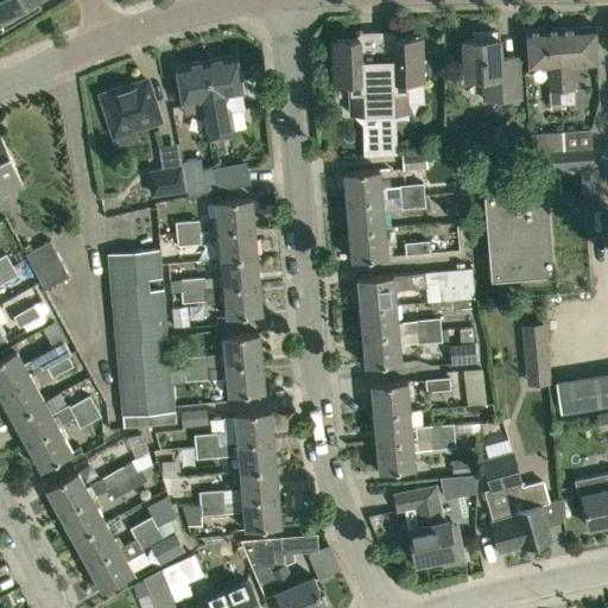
[(0,0),(0,31),(40,8),(36,0),(0,0)]
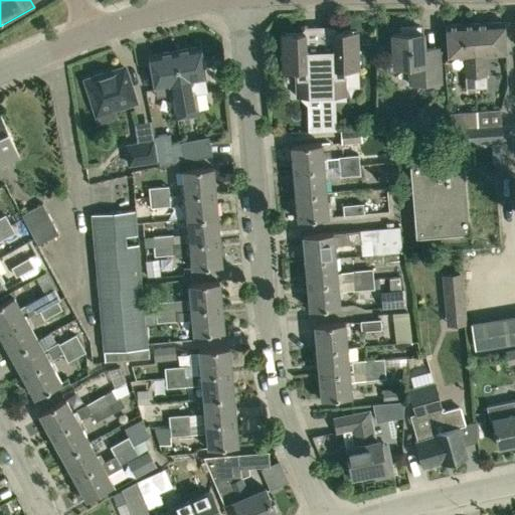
[(485,55),(506,54),(504,22),(473,23),(475,75),(476,88),(487,88),(485,55)]
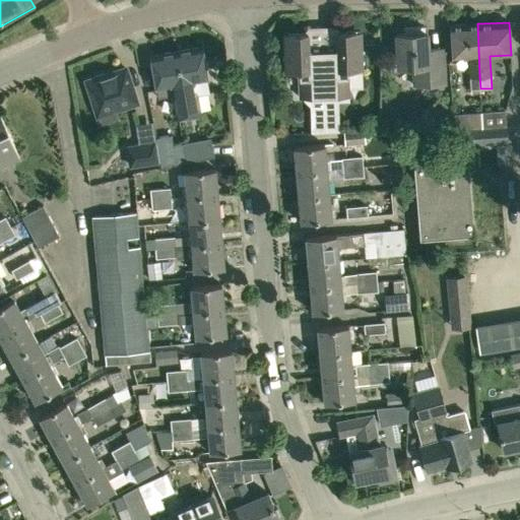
[(469,57),(470,89),(480,88),(479,76),(477,23),(452,24),(453,58),(469,57)]
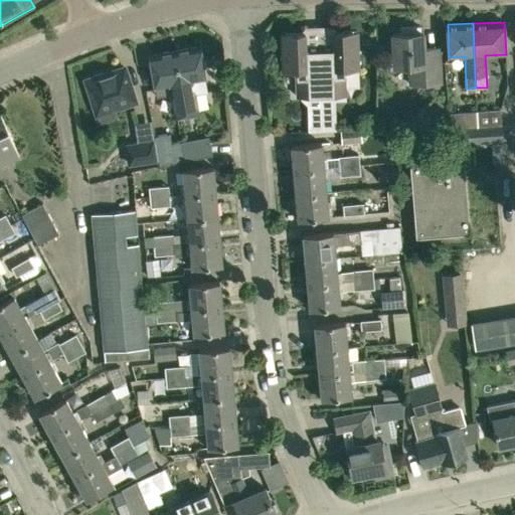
[(333,47),(319,47),(321,96),(346,95),(346,88),(357,87),(356,68),(357,68),(356,31),(332,32),(333,47)]
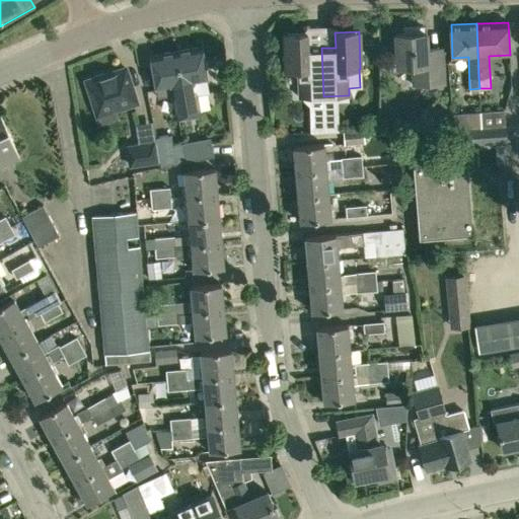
[(426,32),(395,34),(397,68),(413,67),(414,85),(443,84),(440,47),(427,48),(426,32)]
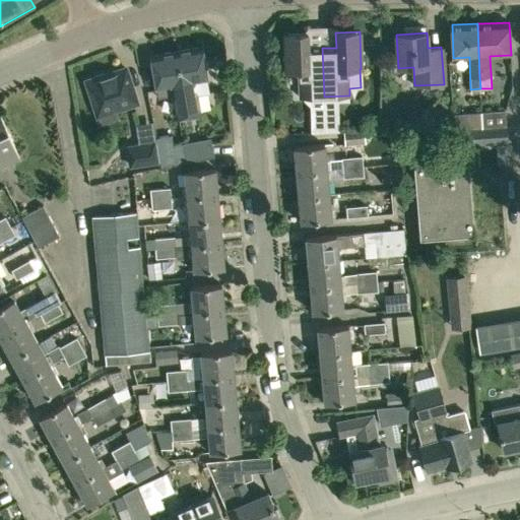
[(310,49),(309,34),(284,35),(285,71),(289,71),(299,78),(300,98),(324,96),(322,48),(310,49)]
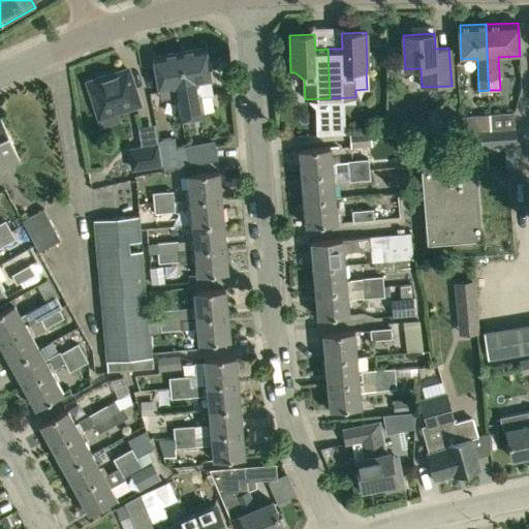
[(177,104),(180,120),(201,116),(198,98),(213,96),(211,83),(206,48),(179,53),(186,97),(183,97),(183,102),(177,103),(177,104)]
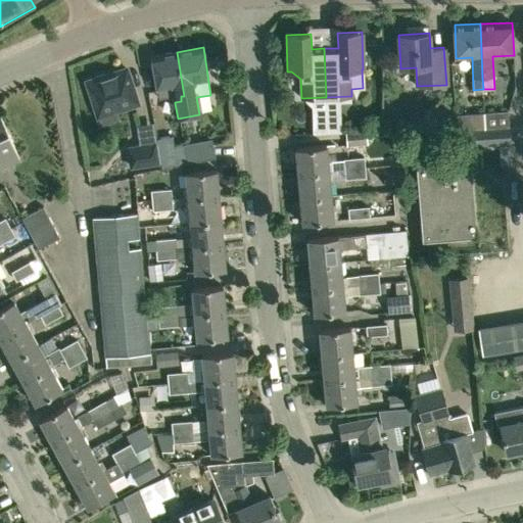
[(184,96),(177,52),(151,56),(157,91),(159,99),(174,96),(175,102),(181,101),(181,96),(184,96)]
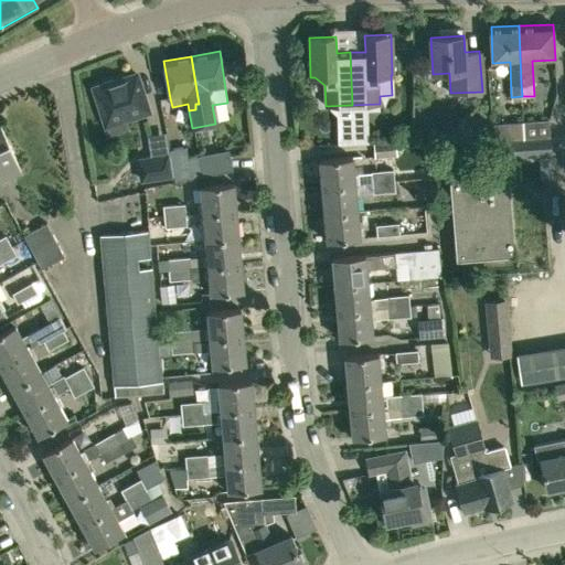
[(100,86),(94,88),(106,126),(148,113),(136,74),(115,82),(113,80),(102,84),(100,86)]
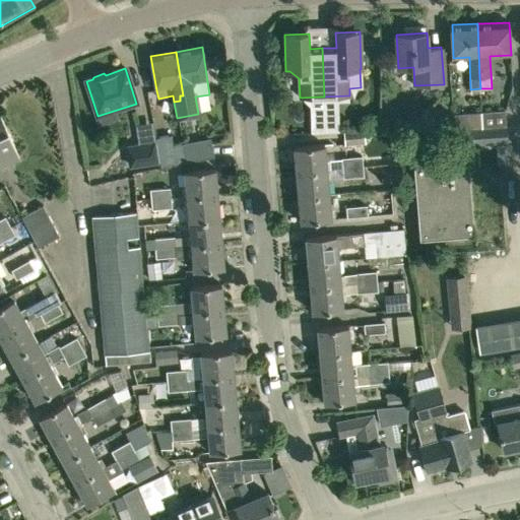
[(482,144),(481,116),(480,116),(479,112),(454,114),(455,145),(482,144)]
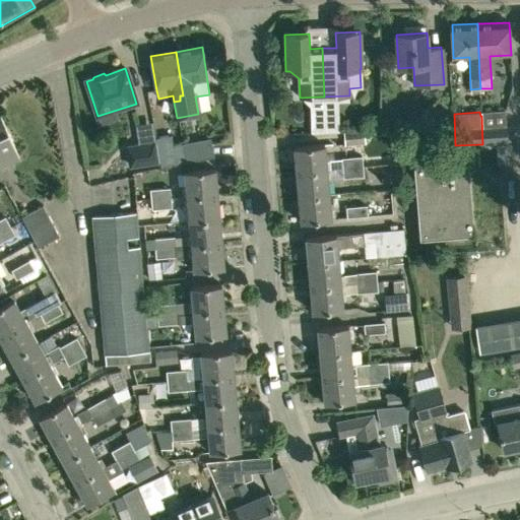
[(506,124),(504,125),(503,114),(481,116),(482,144),(508,143),(506,124)]
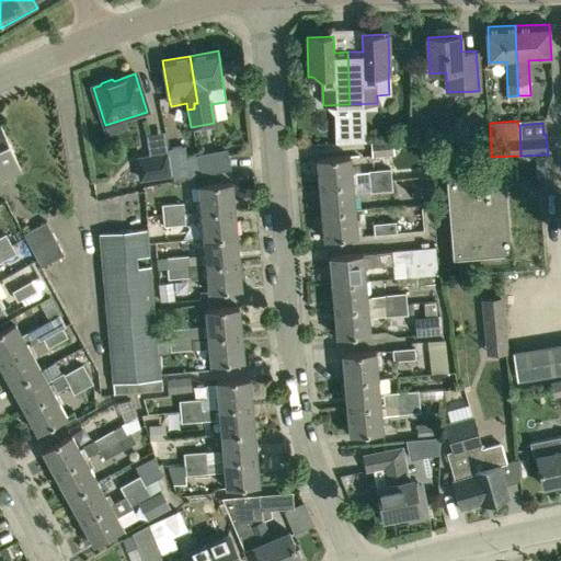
[(1,125),(0,125),(0,179),(21,170),(1,125)]
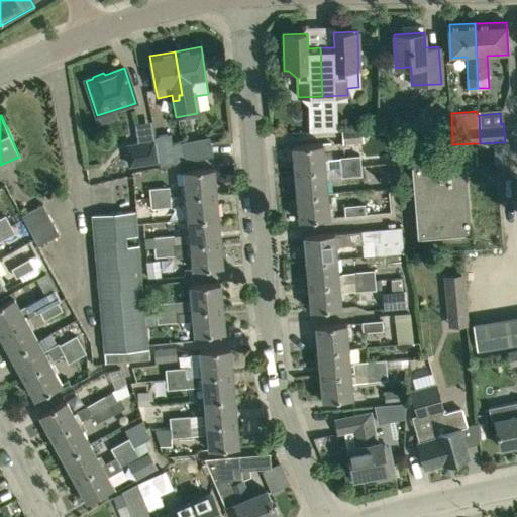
[(322,123),(323,131),(336,131),(336,123),(322,123)]
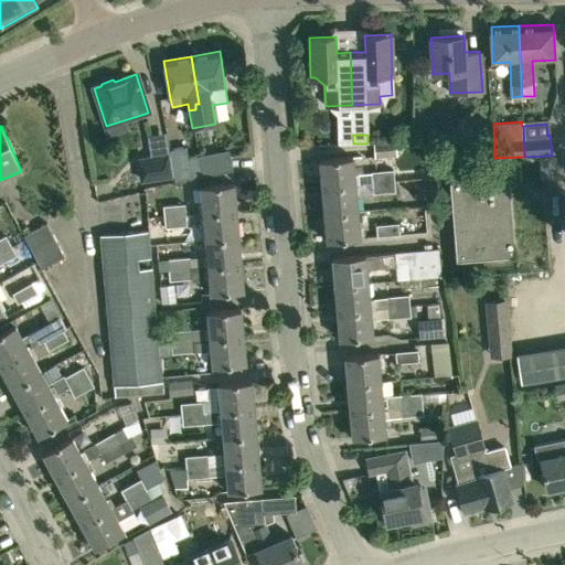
[(395,141),(373,142),(374,158),(396,156),(395,141)]
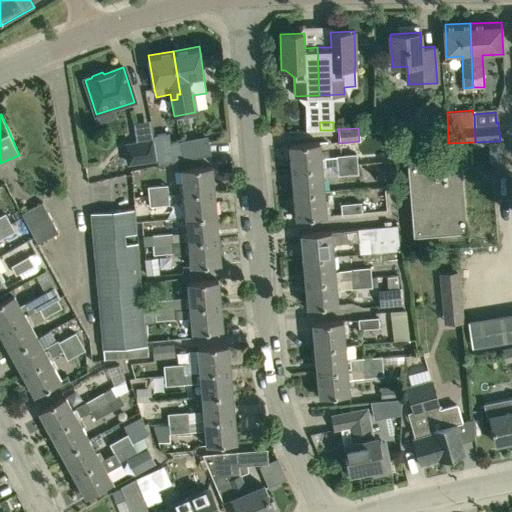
[(183,160),(180,141),(171,142),(169,132),(153,135),(158,164),(183,160)]
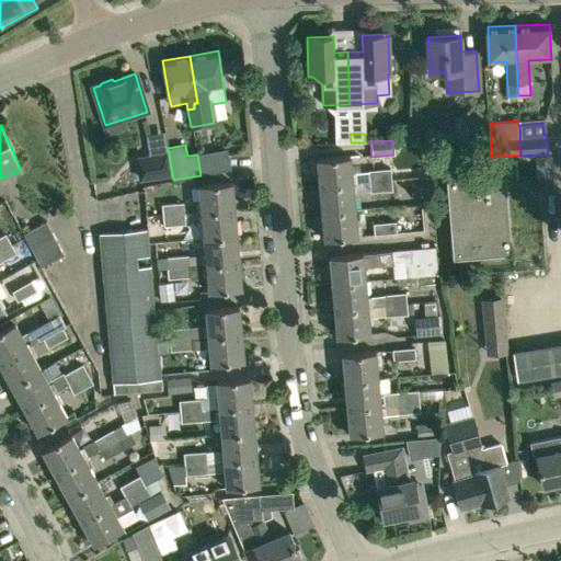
[(227,148),(197,155),(201,175),(202,175),(202,176),(232,170),(227,148)]
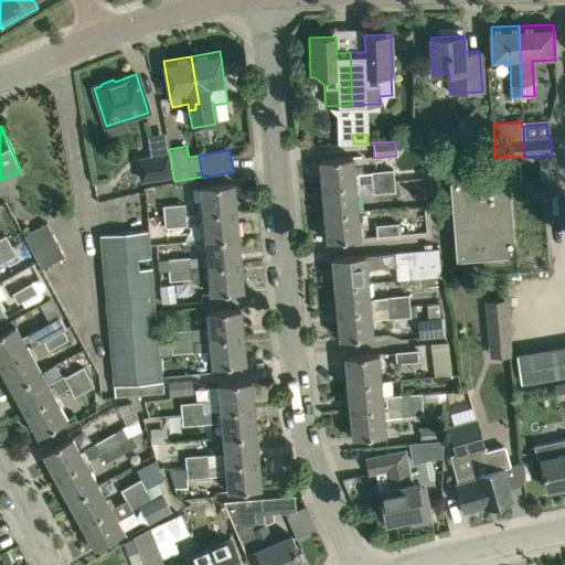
[(140,182),(172,177),(169,152),(136,158),(140,182)]
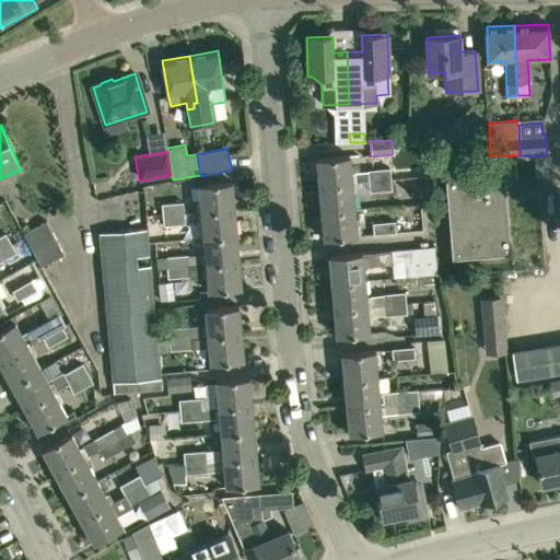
[(318,185),(352,182),(350,155),(316,158),(318,185)]
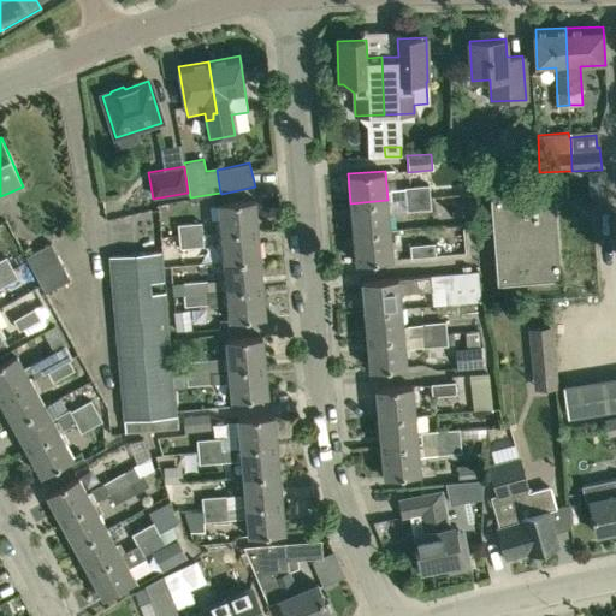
[(404,188),(406,199),(430,196),(428,185),(404,188)]
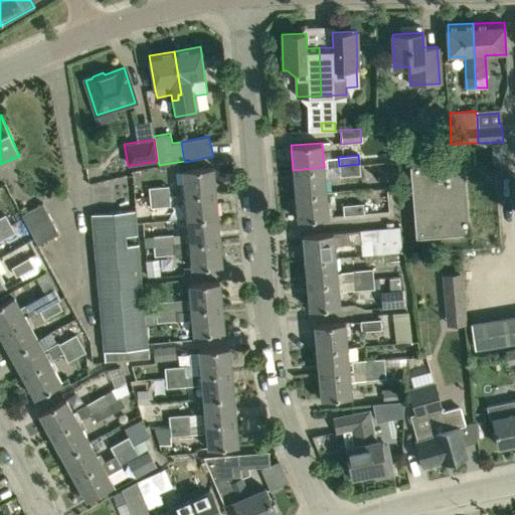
[(464,159),(409,163),(415,236),(470,232),(464,159)]
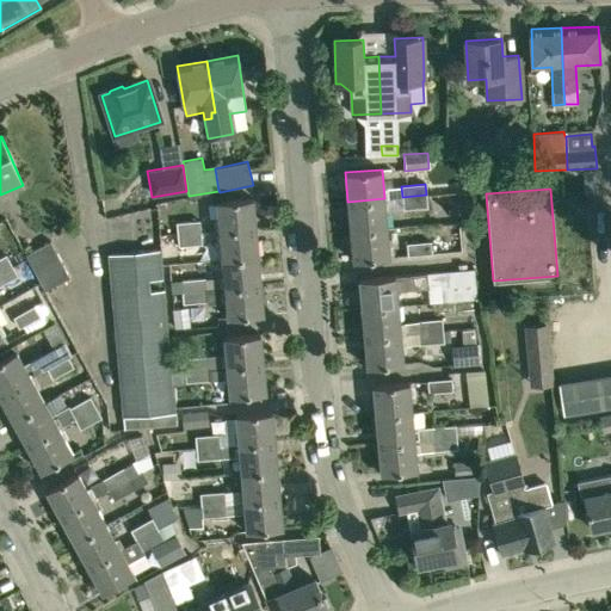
[(426,195),(402,197),(403,209),(427,208),(426,195)]
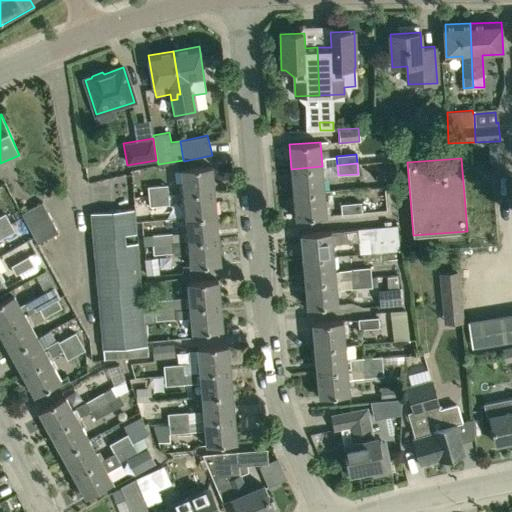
[(324,191),(322,166),(291,169),(294,194),(324,191)]
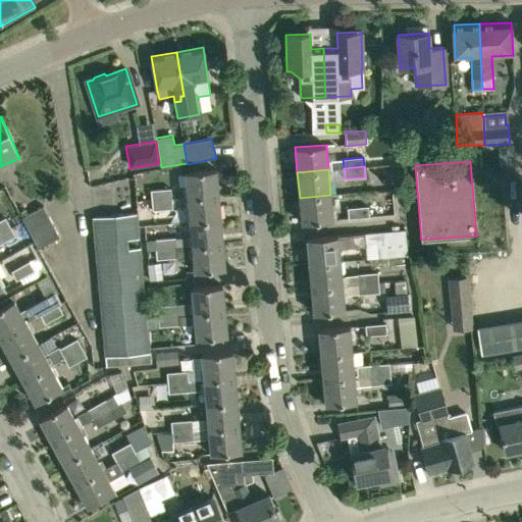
[(216,170),(186,172),(188,198),(218,195),(216,170)]
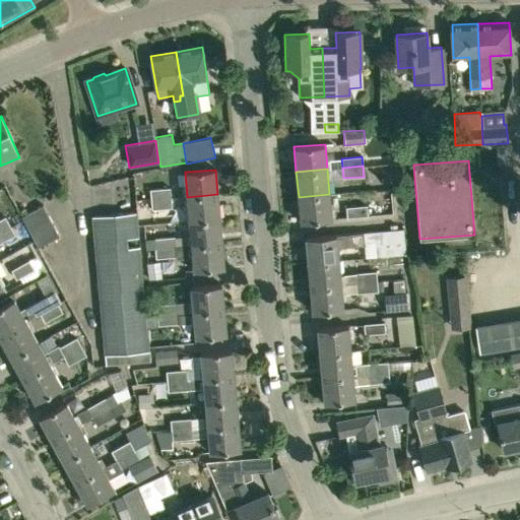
[(150,189),(151,200),(171,198),(171,188),(150,189)]
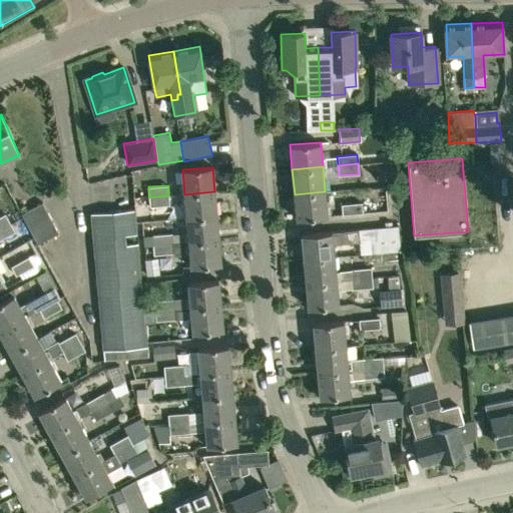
[(214,191),(184,194),(186,218),(216,215),(214,191)]
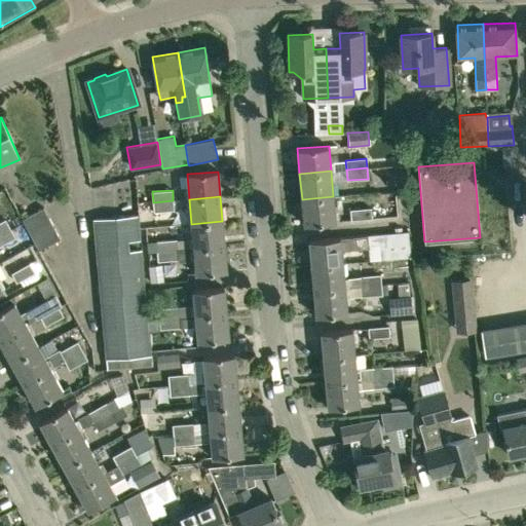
[(333,196),(302,199),(304,225),(335,222),(333,196)]
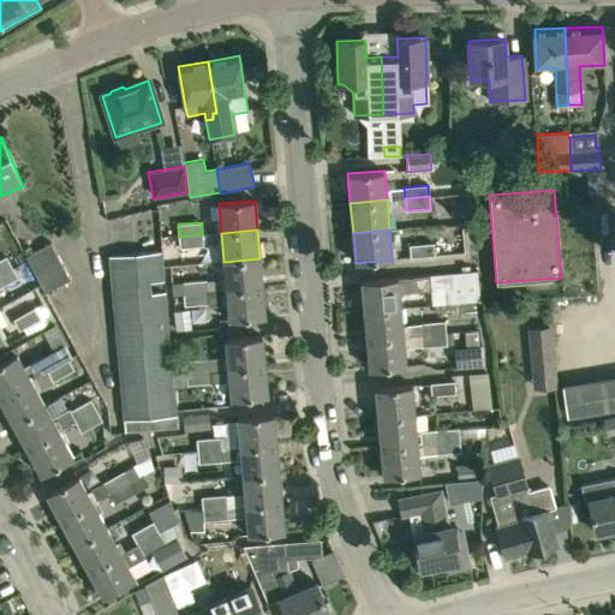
[(203,245),(202,234),(179,237),(179,248),(203,245)]
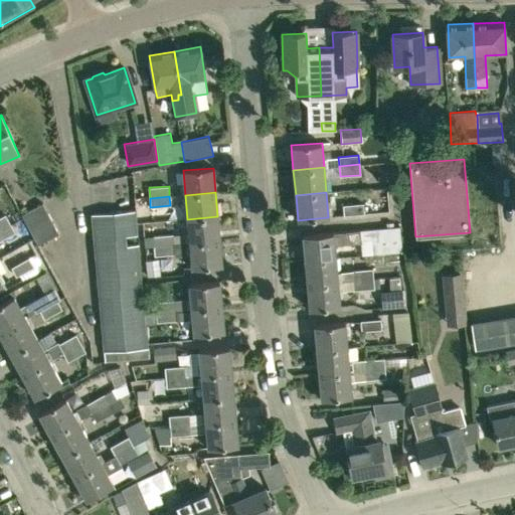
[(362,203),(342,205),(343,215),(363,214),(362,203)]
